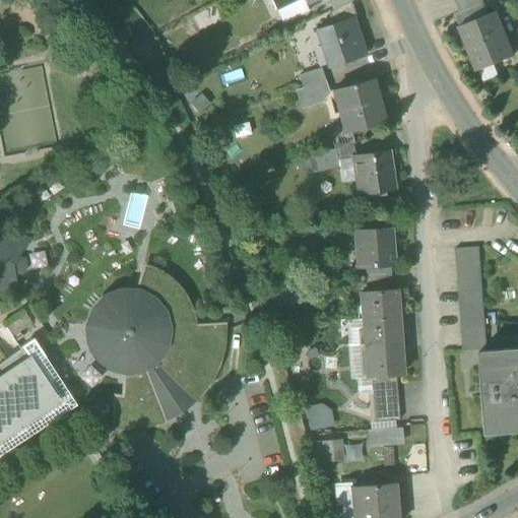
[(273,0),(277,8),(294,0),(306,0),(308,3),(315,0),(330,0),(335,8),(351,0),(273,0)]
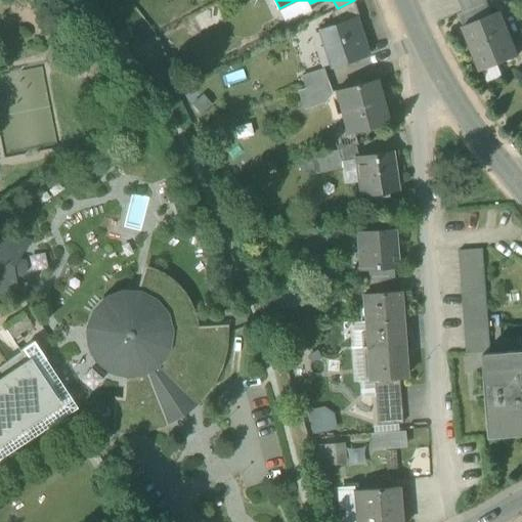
[(333,11),(336,23),(356,16),(359,15),(354,0),(338,8),(333,11)]
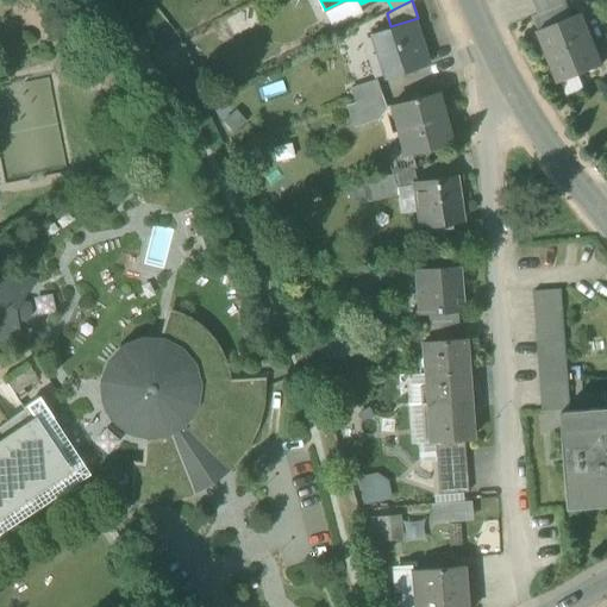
[(534,0),(540,13),(567,2),(565,0),(534,0)]
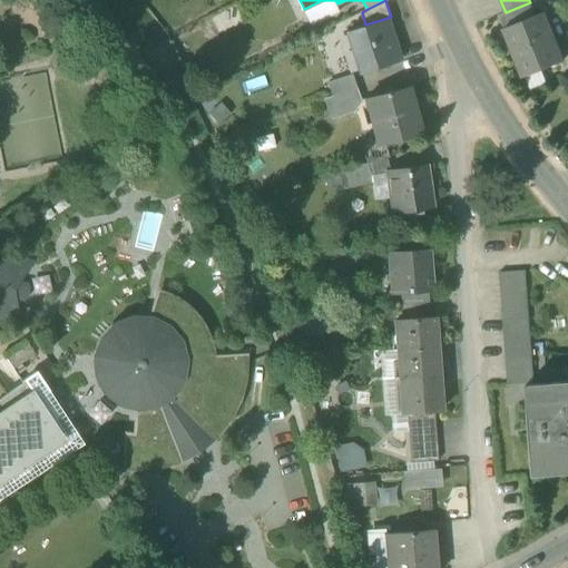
[(506,27),(522,70),(541,64),(544,68),(565,60),(545,11),(506,27)]
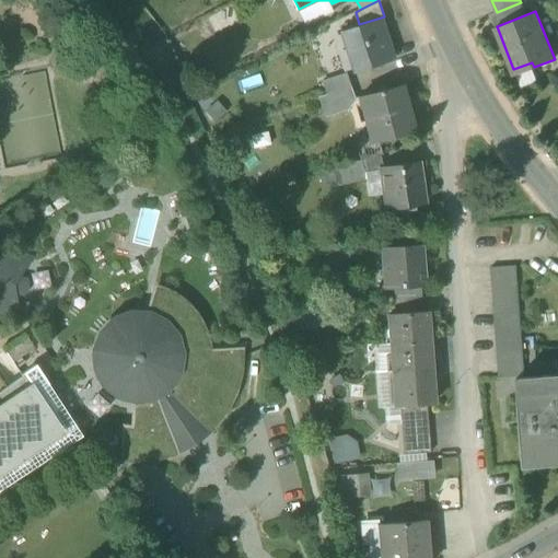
[(392,49),(381,18),(359,24),(343,30),(347,46),(353,45),(361,68),(392,58),(390,50),(392,49)]
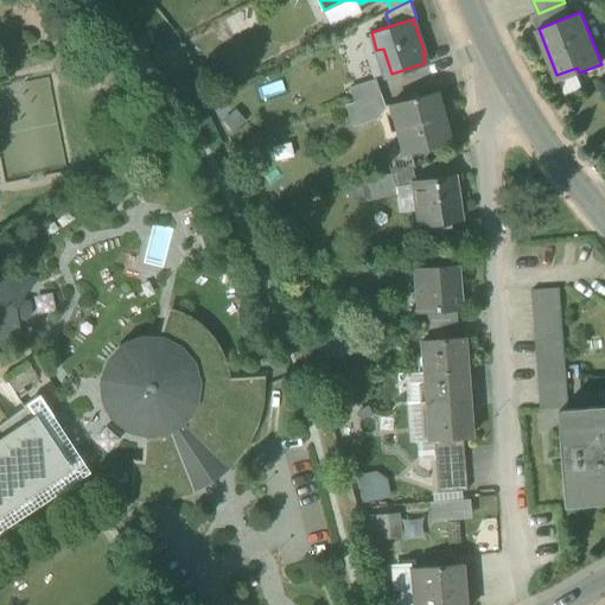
[(386,76),(392,74),(383,49),(376,50),(386,76)]
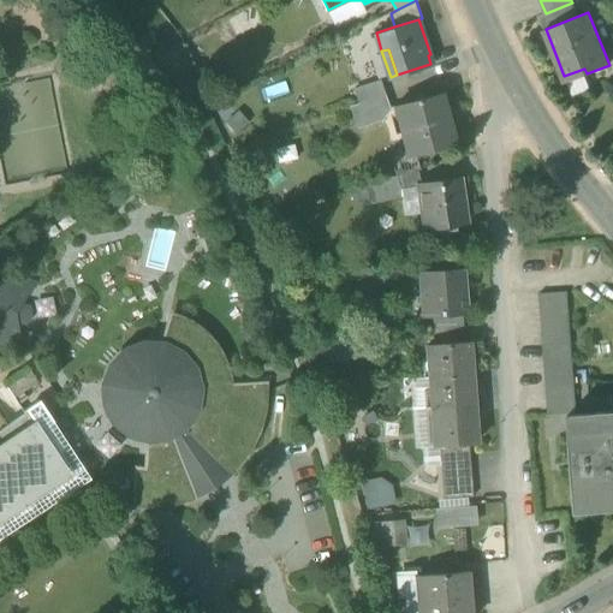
[(584,69),(564,76),(567,82),(569,81),(587,73),(584,69)]
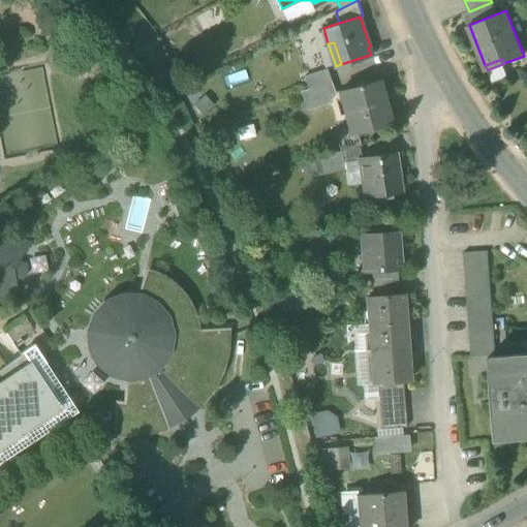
[(504,63),(489,69),(494,83),(509,75),(504,63)]
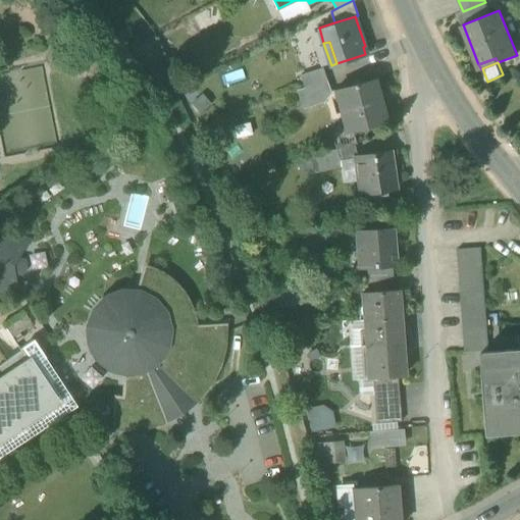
[(302,73),(306,86),(327,80),(323,66),(302,73)]
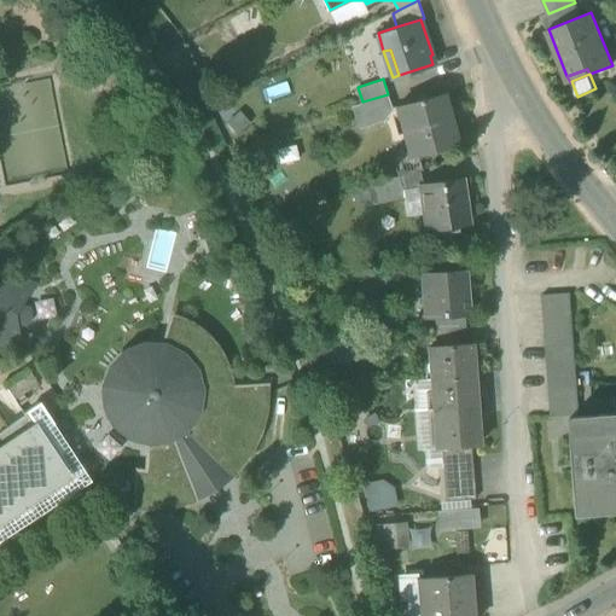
[(397,106),(411,156),(454,145),(445,112),(449,111),(445,93),(397,106)]
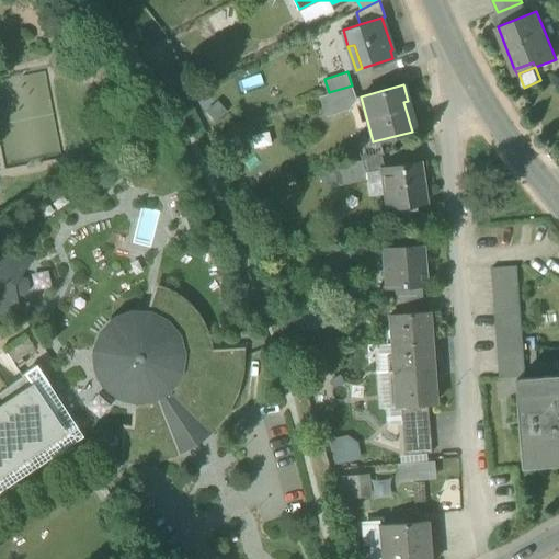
[(357,99),(352,86),(329,92),(335,113),(350,109),(357,99)]
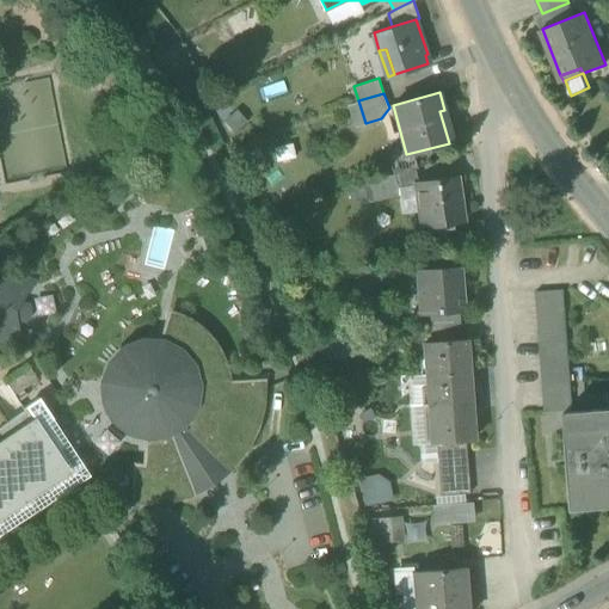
[(453,142),(444,110),(440,111),(449,143),(453,142)]
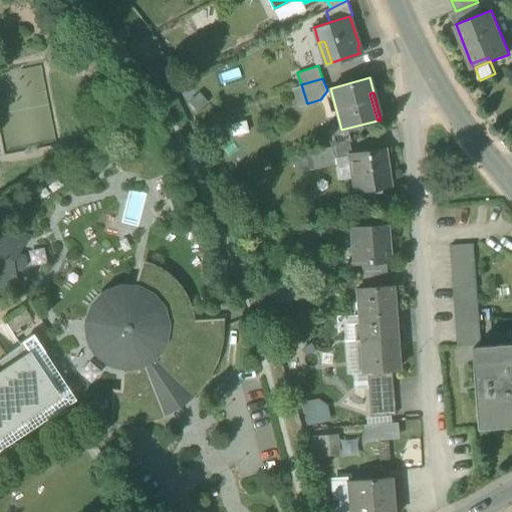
[(307,152),(312,169),(338,162),(336,157),(352,153),(349,141),(307,152)]
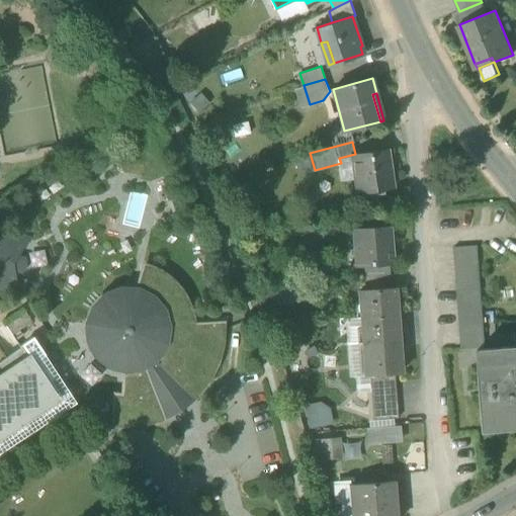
[(355,165),(359,192),(395,186),(390,149),(355,154),(356,164),(355,165)]
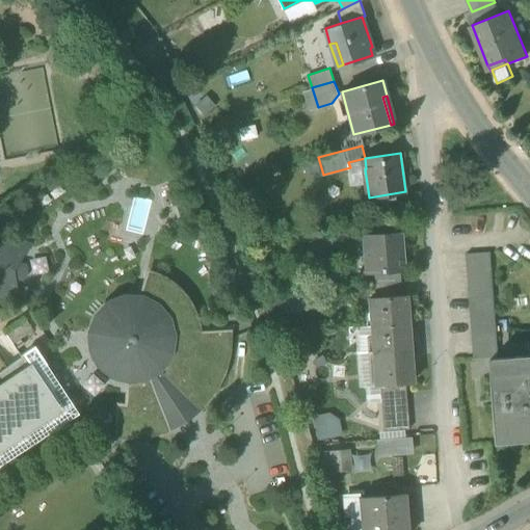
[(367,256),(368,272),(377,271),(400,270),(399,255),(404,254),(403,232),(370,233),(371,255),(367,256)]
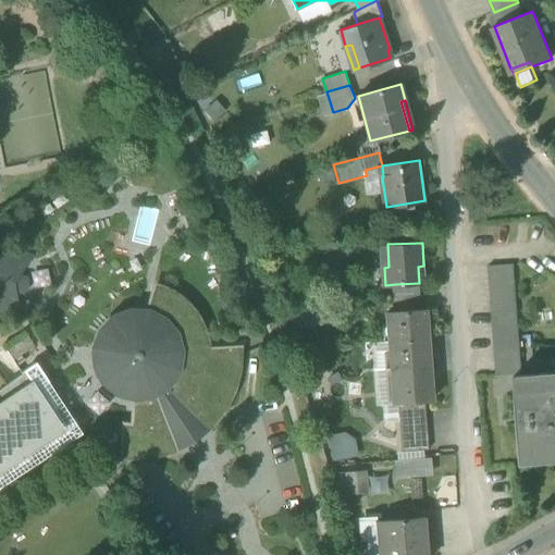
[(0,307),(19,311),(14,281),(31,255),(8,249),(0,254),(0,307)]
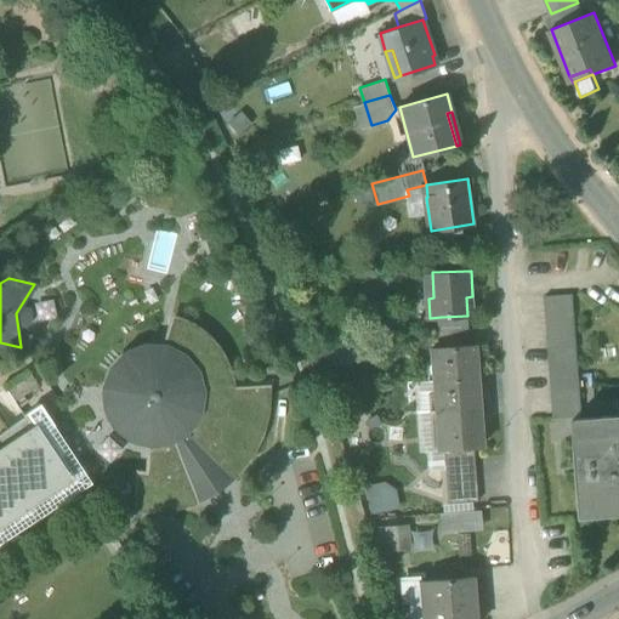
[(544,296),(552,404),(584,402),(575,294),(544,296)]
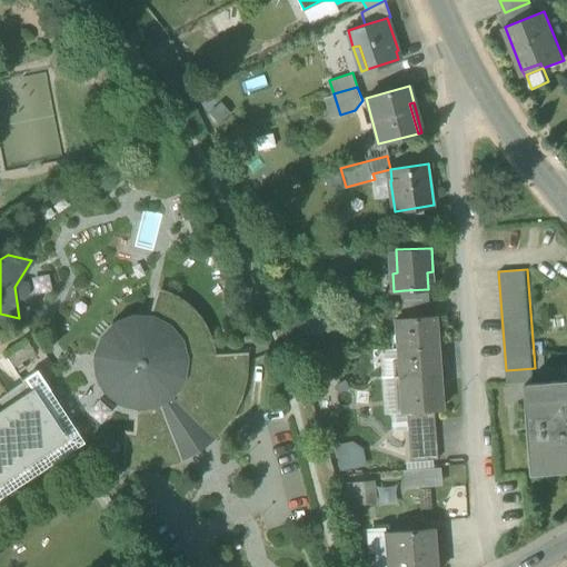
[(404,290),(405,304),(431,302),(430,289),(428,289),(404,290)]
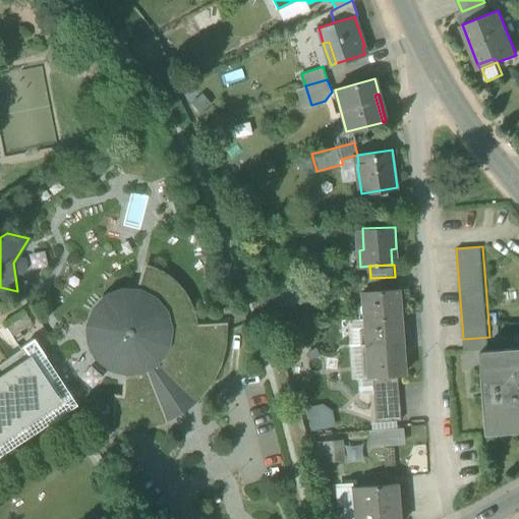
[(163,275),(143,267),(136,292),(122,292),(107,298),(96,310),(91,326),(93,343),(100,354),(112,363),(125,367),(124,399),(117,399),(116,423),(143,423),(164,418),(195,396),(217,363),(223,328),(223,323),(193,325),(188,305),(178,288),(163,275)]
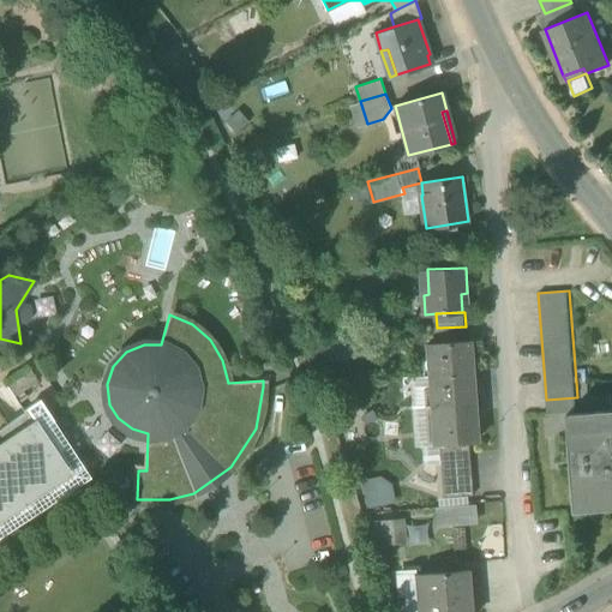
[(468,327),(466,327),(437,328),(438,343),(469,341),(468,327)]
